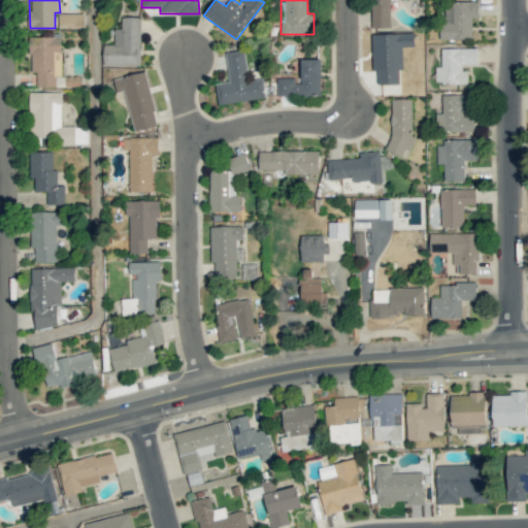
[(390,0),(370,0),(371,28),(391,27),(390,0)]
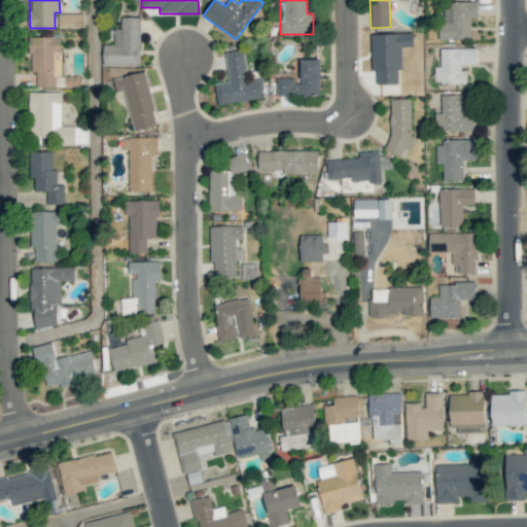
[(440,39),(471,38),(470,18),(478,18),(478,1),(444,2),(444,22),(438,22),(440,39)]
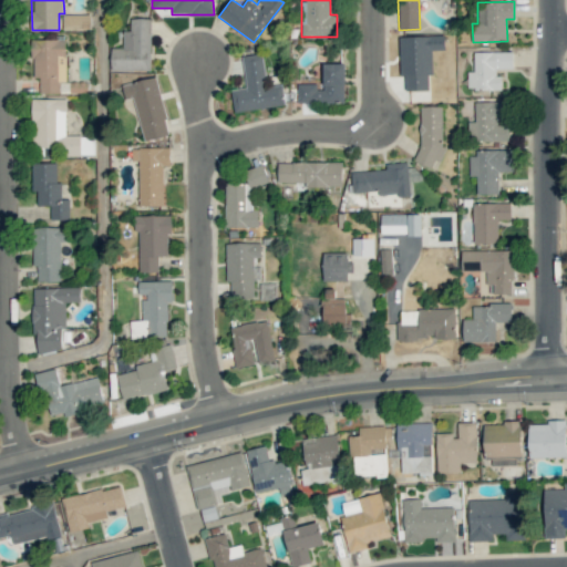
[(91,29),(91,14),(63,14),(63,30),(91,29)]
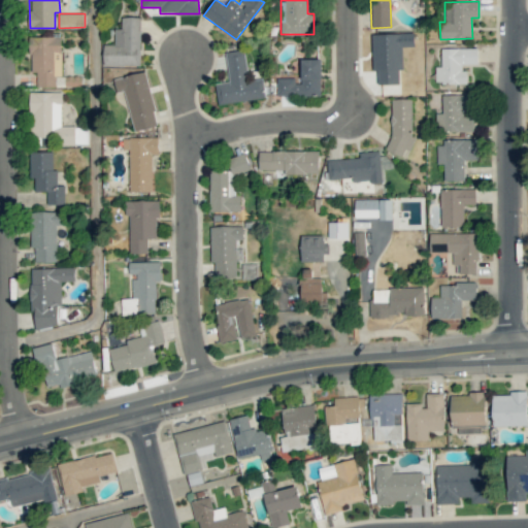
[(103,64),(140,65),(141,18),(122,17),(122,29),(116,29),(114,44),(104,43),(103,64)]
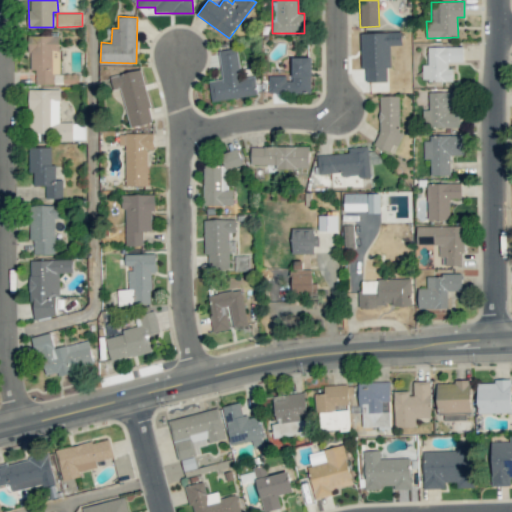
[(361,33),(362,69),(366,69),(366,82),(390,82),(389,45),(403,45),(402,32),(361,33)]
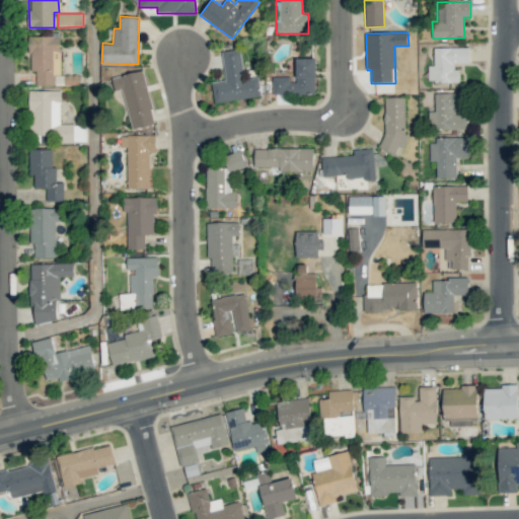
[(36,85),(55,85),(54,74),(61,74),(60,35),(29,36),(29,71),(36,70),(36,85)]
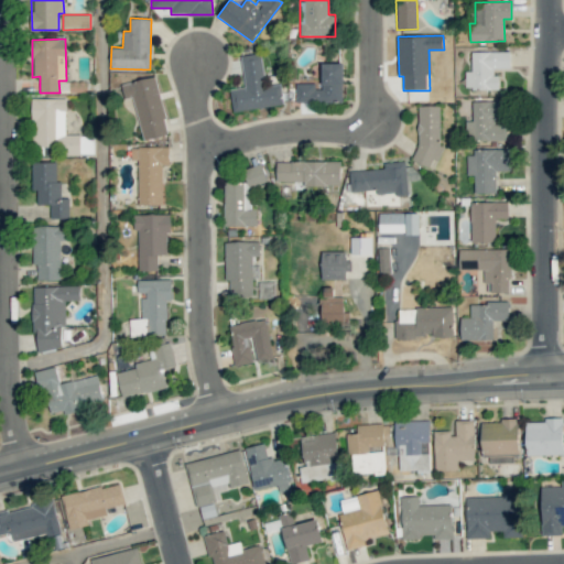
[(472,51),(472,71),(465,71),(465,89),(497,89),(497,68),(510,68),(510,52),(472,51)]
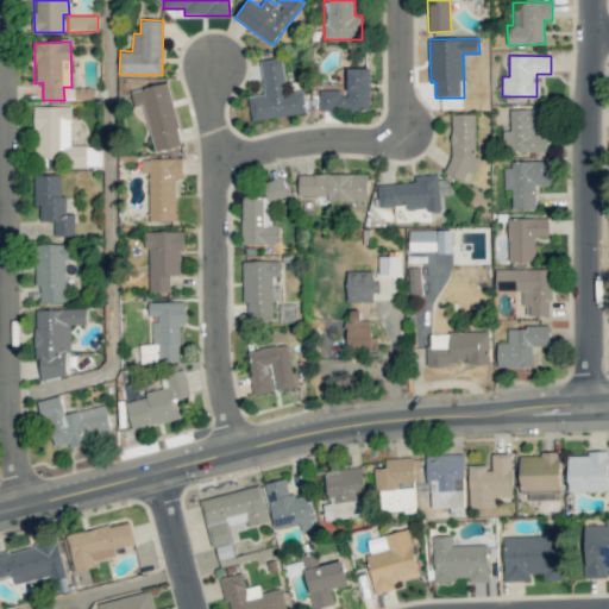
[(251,120),(306,113),(303,90),(287,92),(282,57),(261,60),(264,94),(248,96),(251,120)]
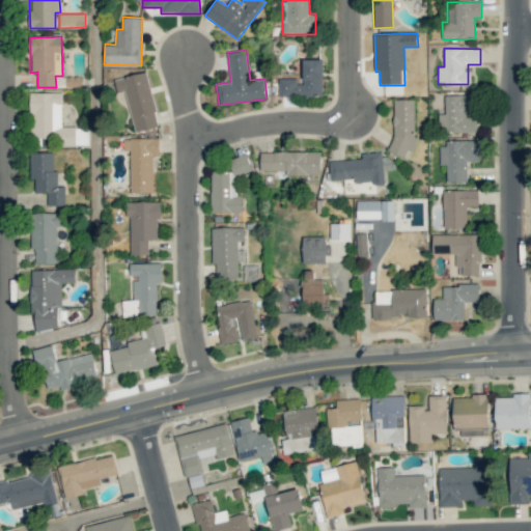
[(303,80),(279,80),(279,96),(324,95),(323,59),(303,59),(303,80)]
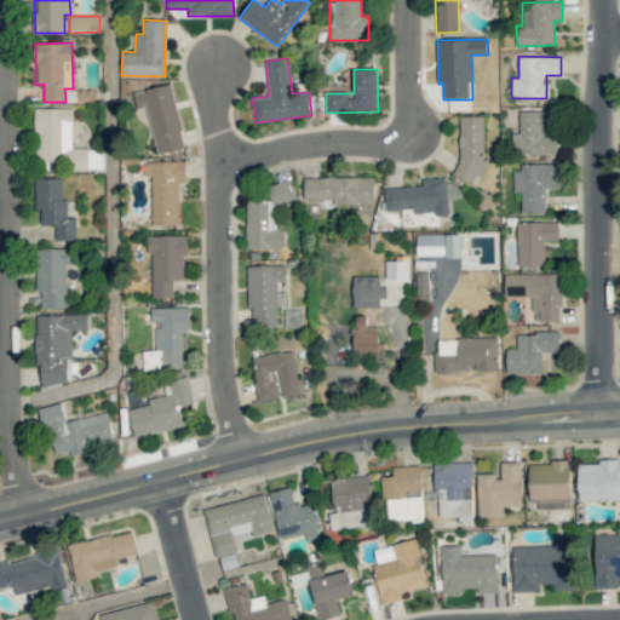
[(145,107),(159,154),(187,147),(170,84),(133,93),(138,109),(145,107)]
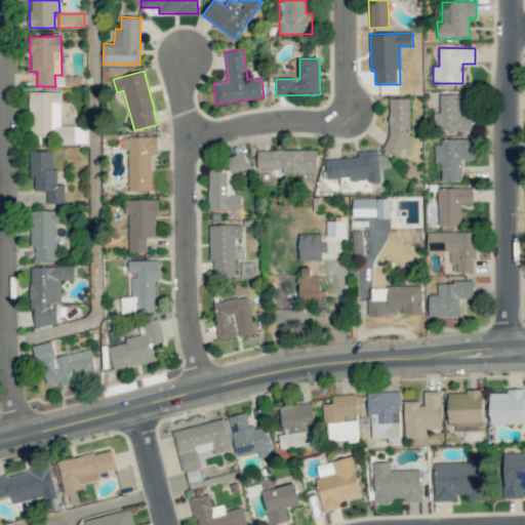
[(62,126),(61,91),(30,92),(31,136),(53,136),(53,144),(88,144),(88,125),(62,126)]
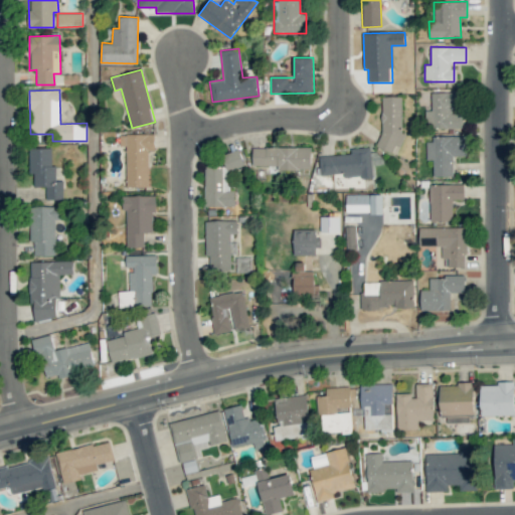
[(431,110),(424,110),(424,128),(463,128),(463,112),(457,112),(457,92),(431,93),(431,110)]
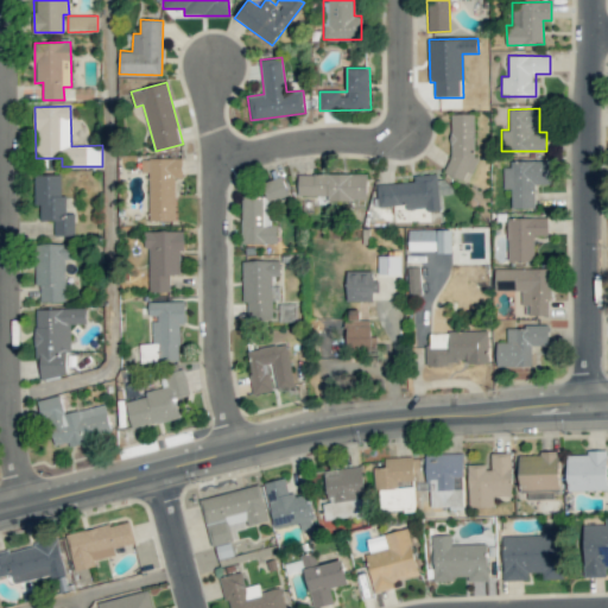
[(475,113),(449,113),(449,177),(464,177),(464,173),(475,173),(475,113)]
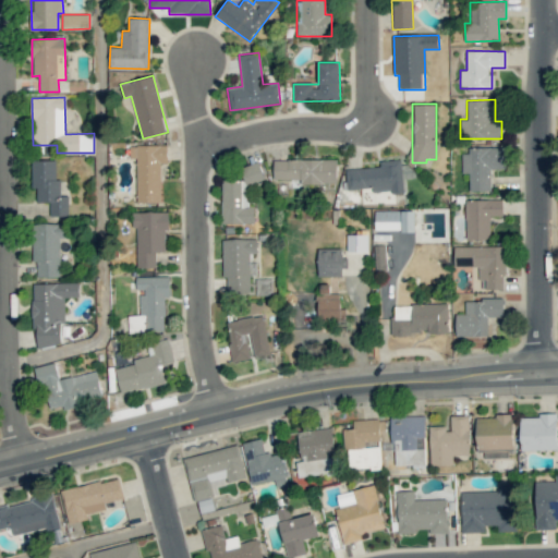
[(167,145),(130,145),(130,158),(136,158),(137,203),(161,203),(160,162),(168,162),(167,145)]
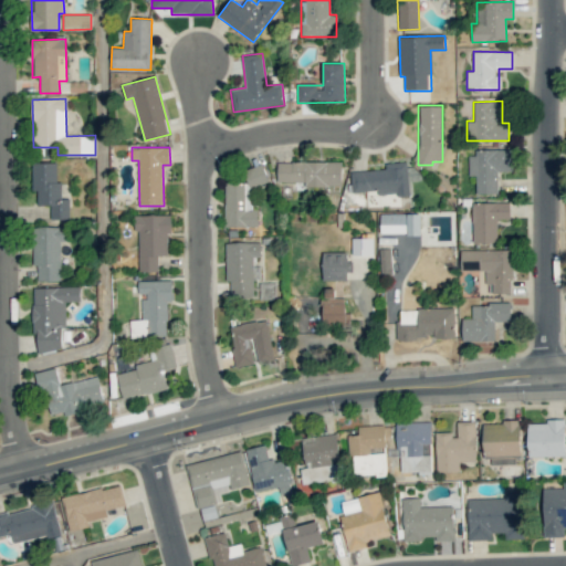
[(513,149),(468,150),(469,176),(475,175),(477,194),(498,194),(498,171),(513,171),(513,149)]
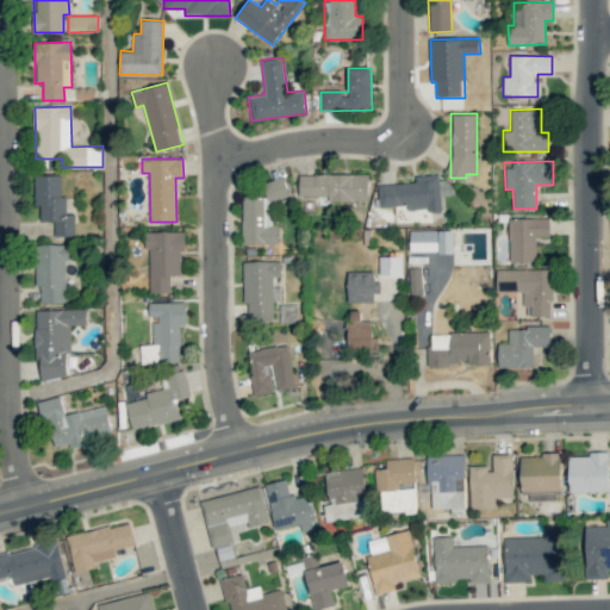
[(35,175),(35,205),(39,205),(41,222),(55,221),(55,236),(75,235),(74,213),(67,213),(66,195),(61,197),(61,174),(35,175)]
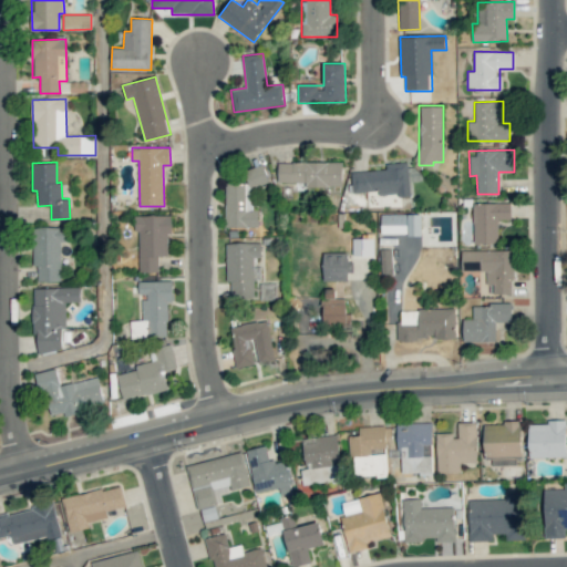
[(278,182),(306,183),(306,186),(342,187),(342,162),(278,162),(278,182)]
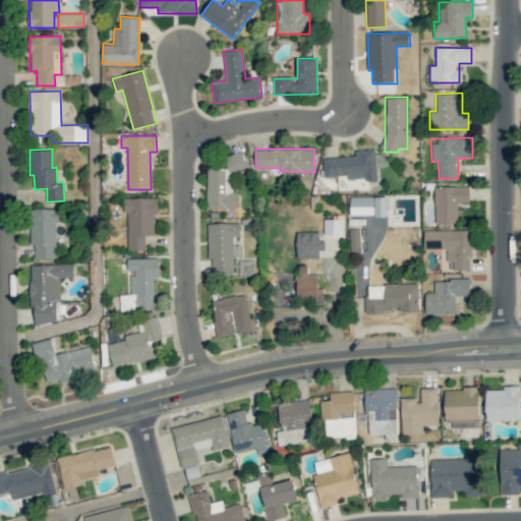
[(354,150),(354,156),(323,158),(324,179),(377,177),(374,149),(354,150)]
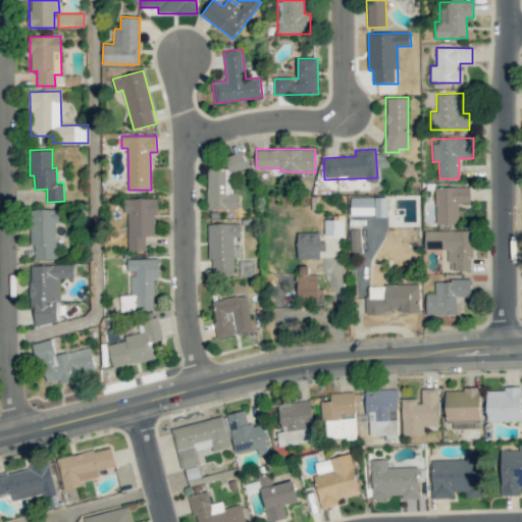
[(239,209),(238,193),(232,193),(232,170),(246,170),(246,154),(226,154),(226,168),(207,168),(208,209),(239,209)]
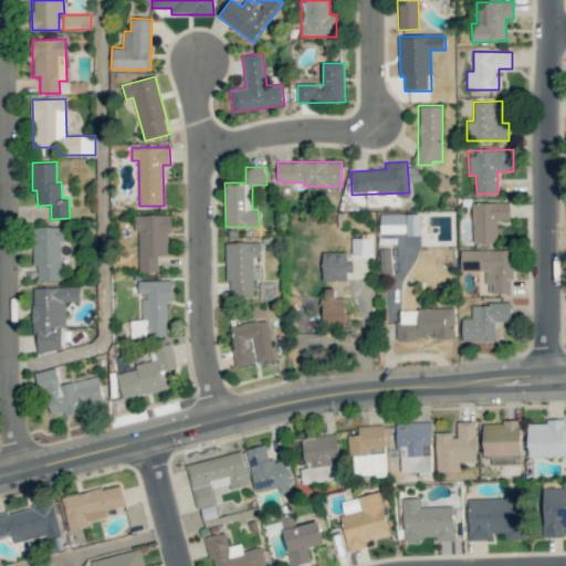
[(472,202),(472,243),(498,243),(498,219),(510,218),(510,202),(472,202)]
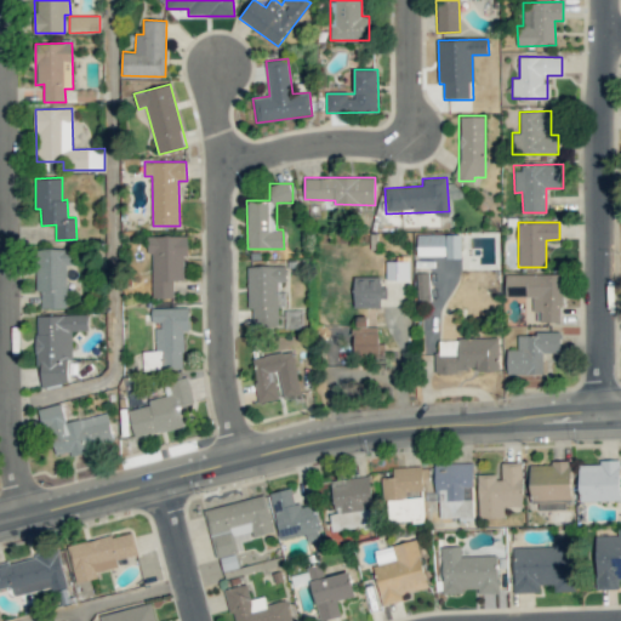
[(461,234),(416,234),(417,256),(461,256),(461,234)]
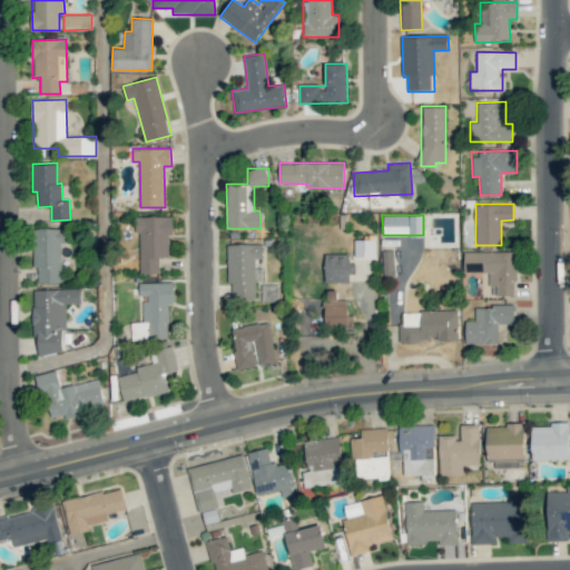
[(170,216),(136,216),(135,232),(140,232),(140,273),(159,273),(159,257),(170,257),(170,216)]
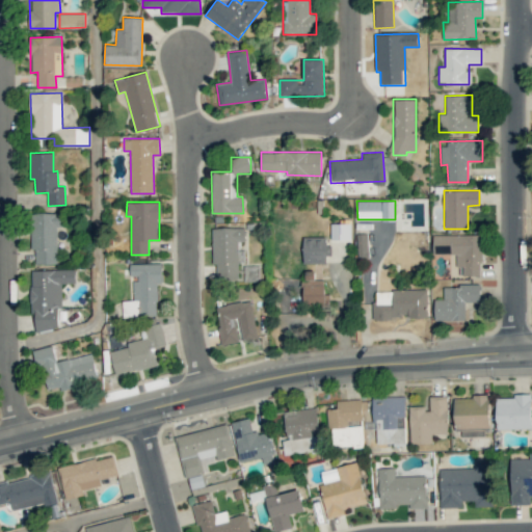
[(35,264),(57,264),(56,227),(63,227),(62,212),(31,213),(32,250),(34,250),(35,264)]
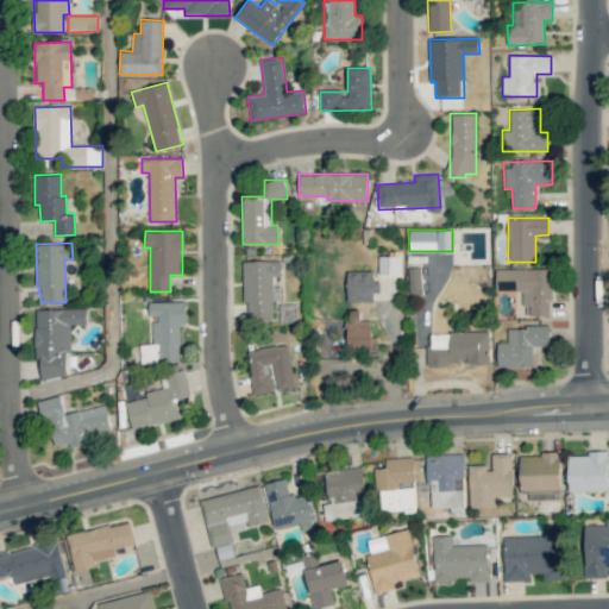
[(378,256),(378,275),(402,275),(402,256),(378,256)]
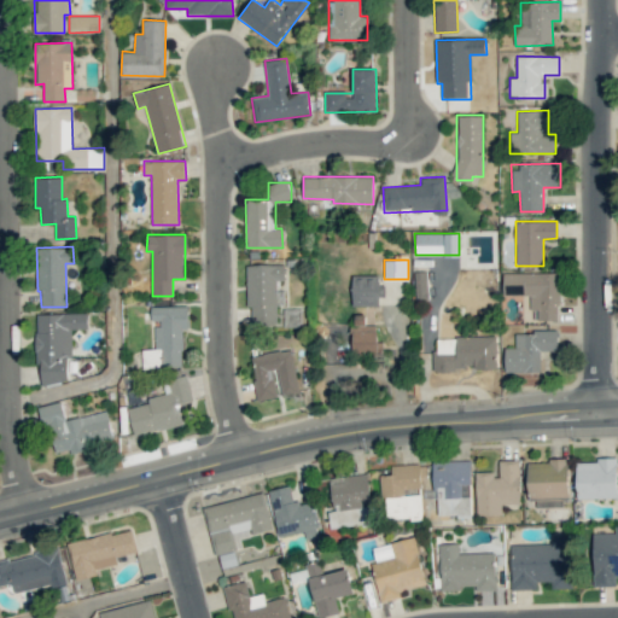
[(246,264),(246,307),(252,307),(252,326),(278,326),(278,280),(285,280),(285,264),(246,264)]
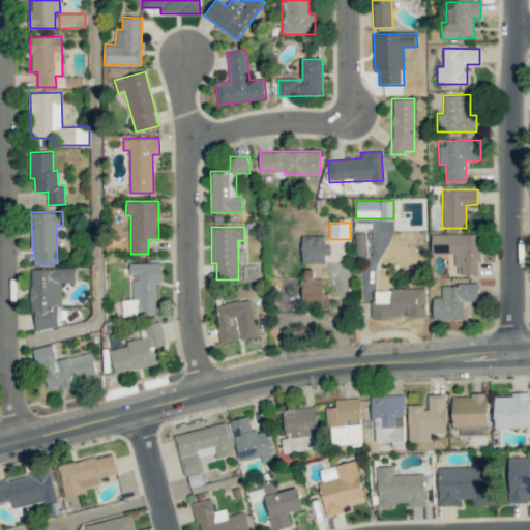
[(366,232),(356,232),(356,258),(366,258),(366,232)]
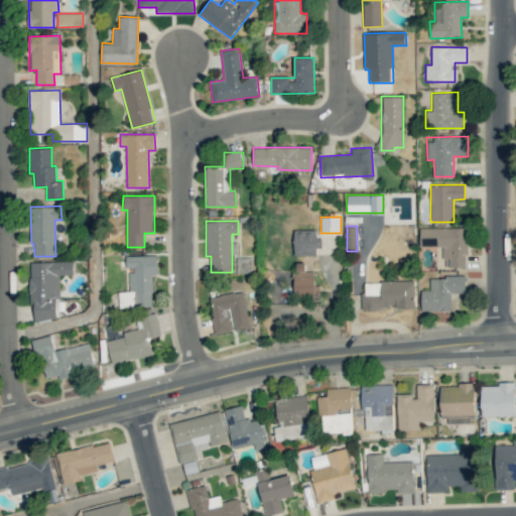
[(419,228),(420,246),(442,246),(442,258),(448,258),(448,267),(468,267),(467,227),(419,228)]
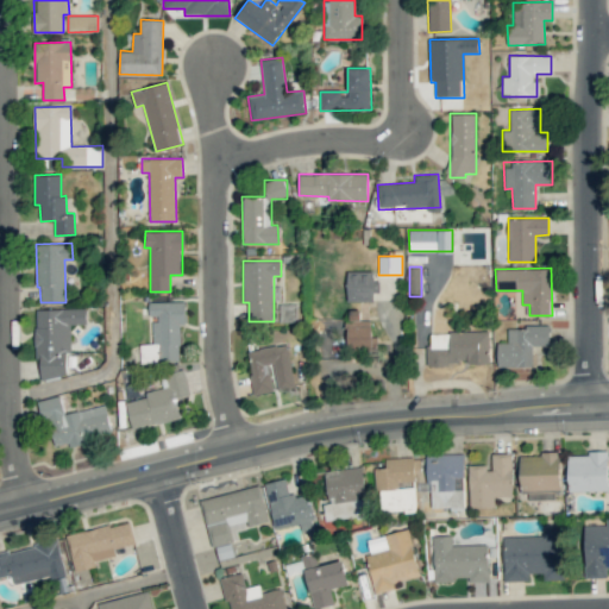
[(374,301),(374,293),(380,293),(380,281),(374,281),(372,271),(347,271),(347,301),(374,301)]
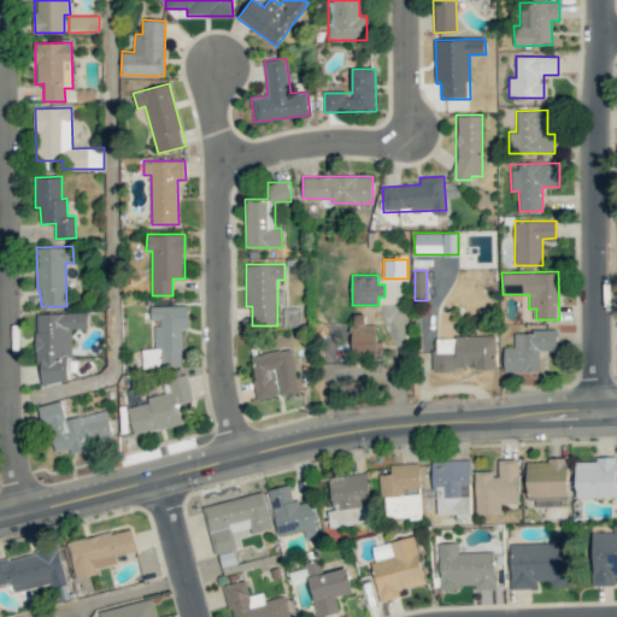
[(187,305),(151,306),(151,323),(154,323),(154,348),(142,348),(142,368),(183,366),(182,328),(188,328),(187,305)]
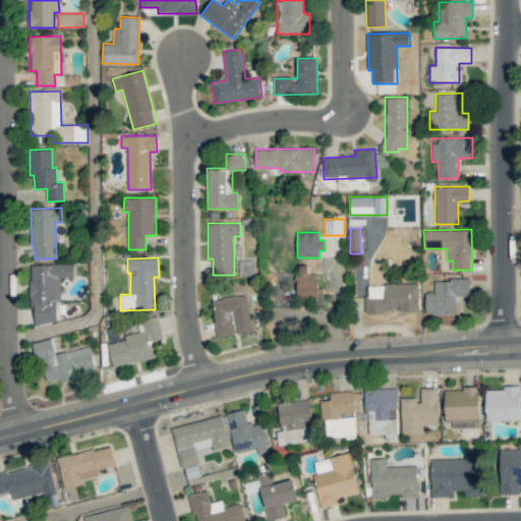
[(73,264),(30,265),(31,308),(34,308),(35,323),(59,322),(58,278),(73,277),(73,264)]
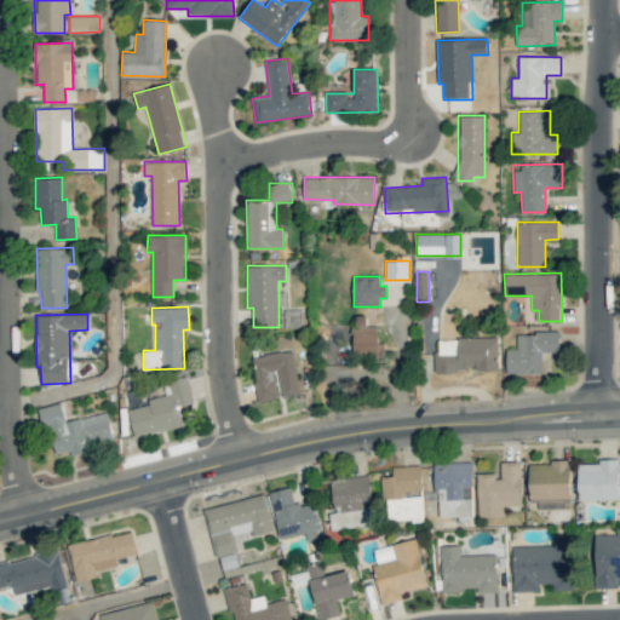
[(367,315),(354,315),(354,356),(384,357),(384,343),(378,343),(379,326),(367,326),(367,315)]
